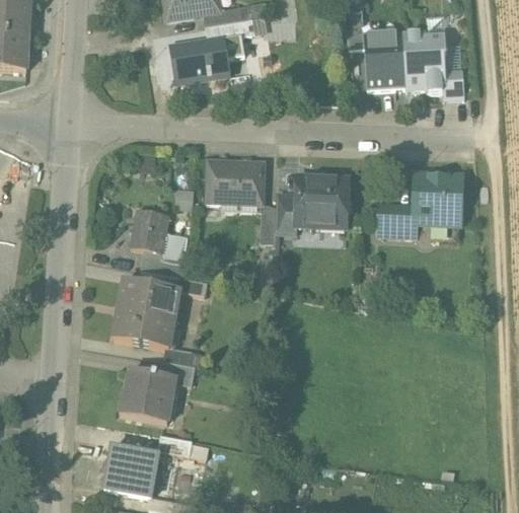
[(0,33),(27,35),(29,0),(0,0),(0,33)]
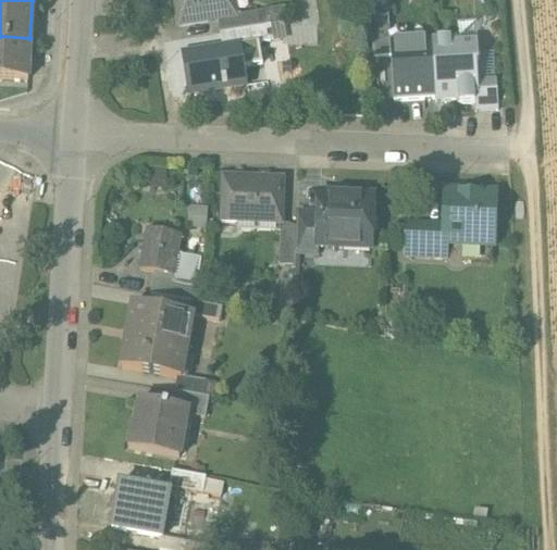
[(175,0),(180,23),(218,17),(235,15),(235,12),(233,0),(175,0)]
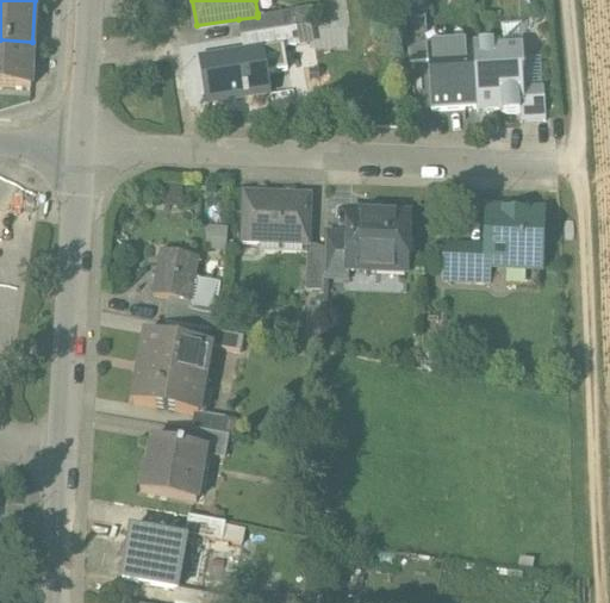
[(277,11),(279,26),(319,19),(317,5),(277,11)]
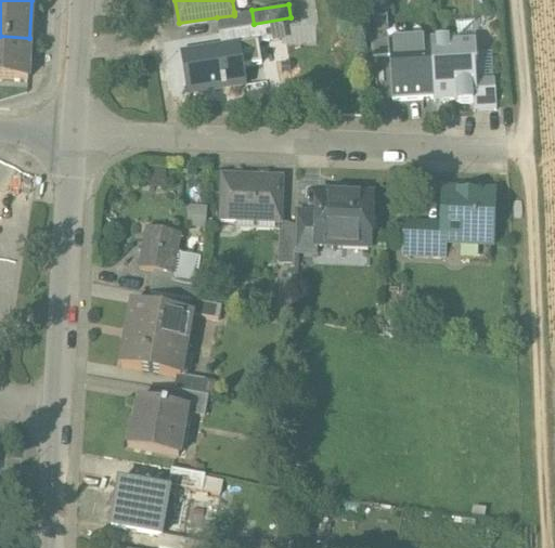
[(217,17),(219,29),(254,24),(252,10),(234,12),(234,15),(217,17)]
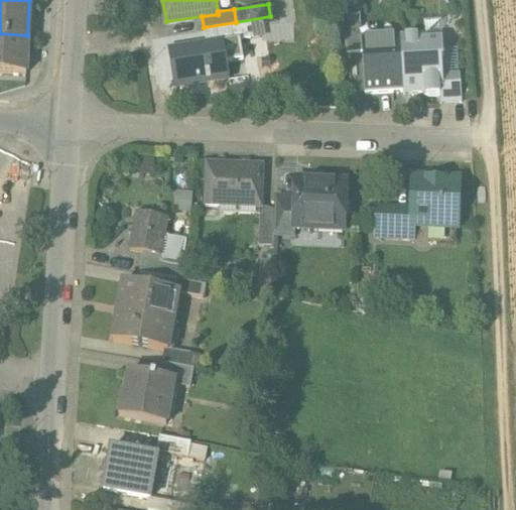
[(204,27),(206,41),(223,38),(250,34),(248,20),(236,22),(204,27)]
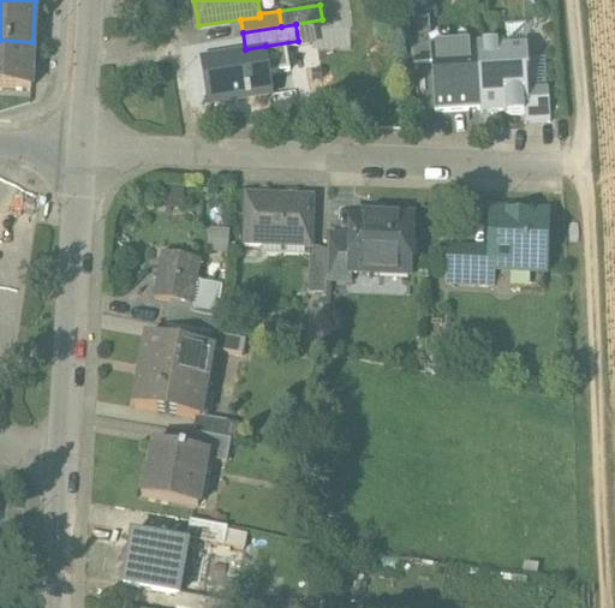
[(502,39),(477,40),(481,109),(505,108),(505,111),(524,109),(526,109),(525,88),(527,88),(527,87),(526,67),(529,67),(527,42),(502,43),(502,39)]
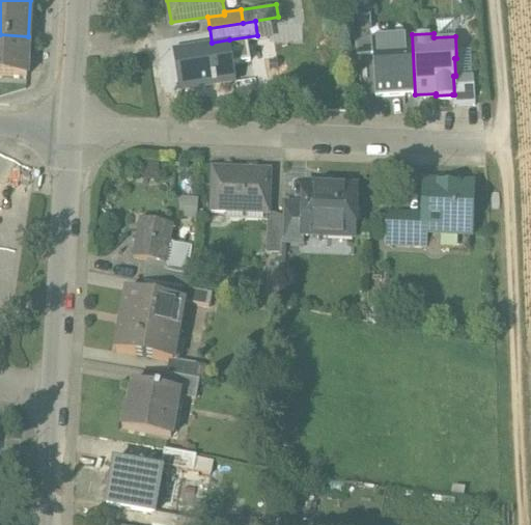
[(0,71),(25,73),(28,36),(0,34),(0,71)]
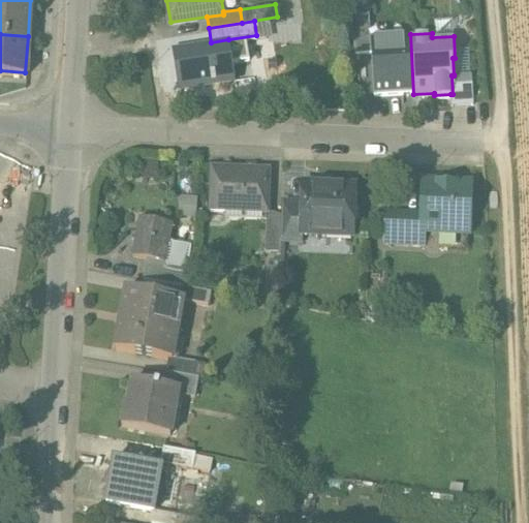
[(377,96),(413,94),(410,34),(374,36),(377,96)]
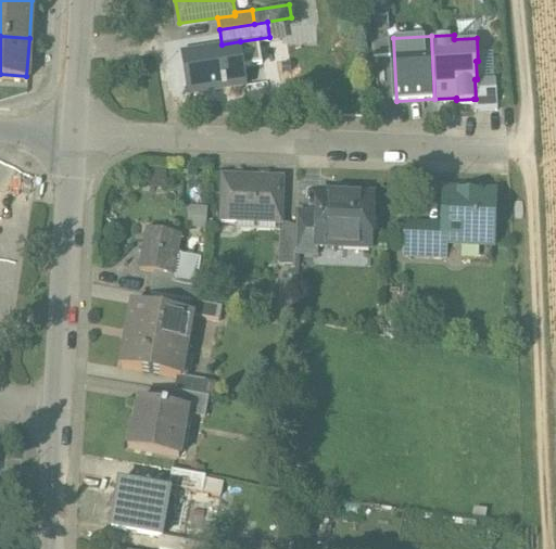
[(222,45),(185,51),(190,89),(245,80),(240,41),(222,45)]
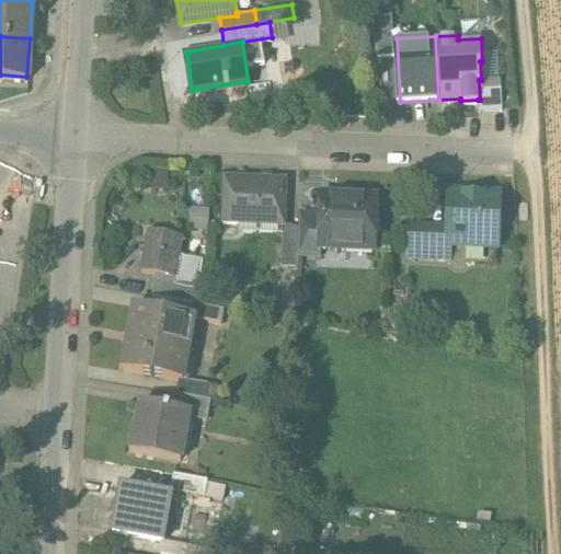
[(500,78),(481,79),(481,80),(479,80),(480,100),(478,100),(479,110),(502,108),(500,78)]
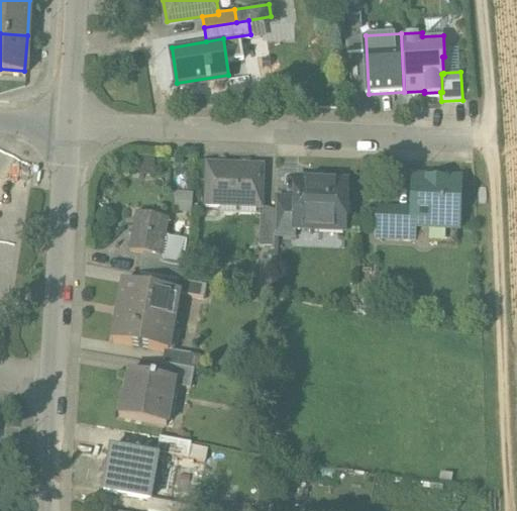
[(263,163),(207,161),(206,203),(262,204),(263,163)]
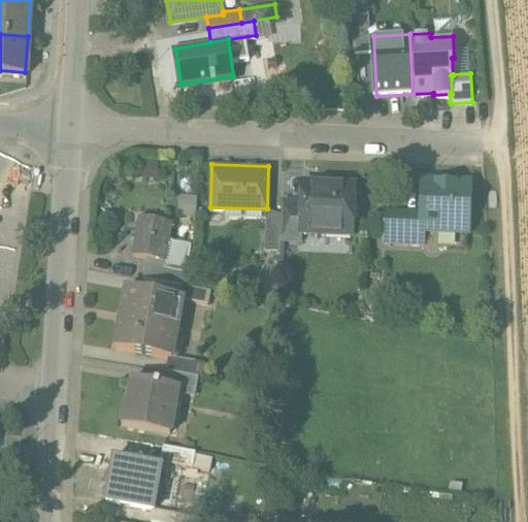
[(353,201),(353,184),(303,182),(302,200),(301,230),(302,230),(351,232),(352,223),(358,218),(358,207),(353,201)]
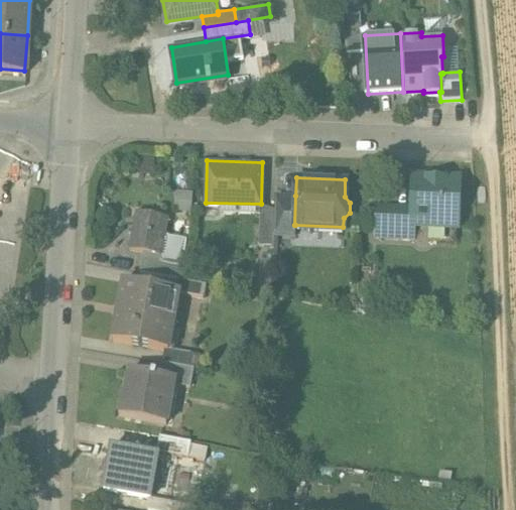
[(455,221),(456,179),(416,177),(414,209),(414,220),(415,220),(455,221)]
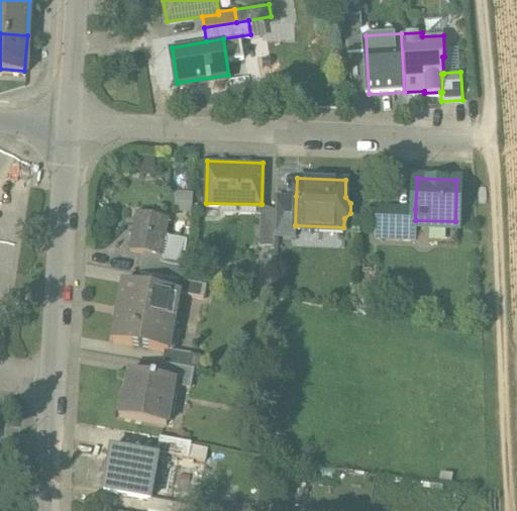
[(193,210),(194,190),(179,189),(178,210),(193,210)]
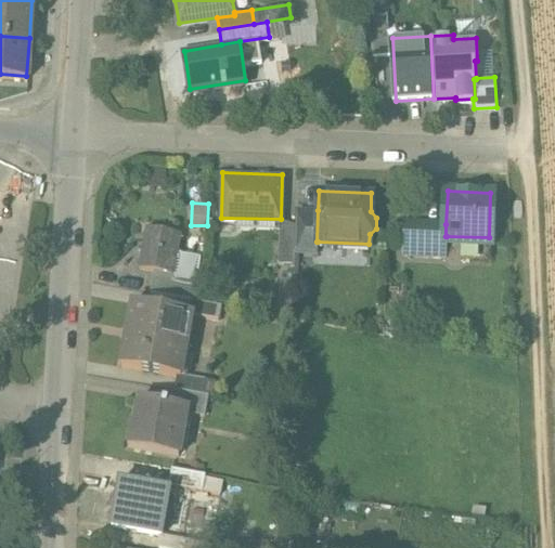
[(317,242),(318,210),(296,209),(295,223),(294,248),(318,249),(318,242),(317,242)]
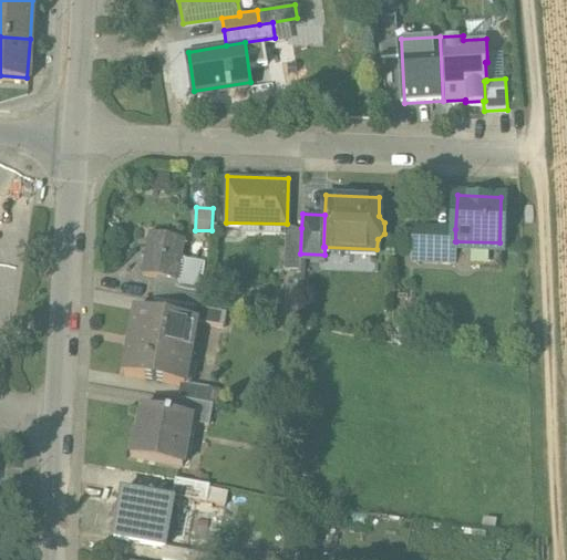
[(301,228),(287,221),(286,266),(300,266),(300,253),(301,228)]
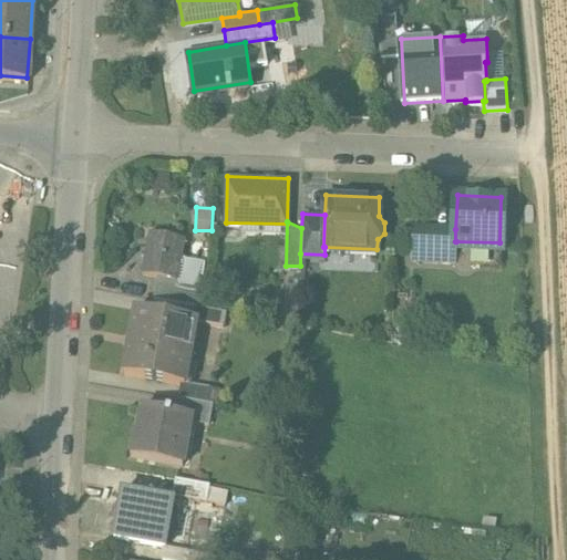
[(455,241),(455,229),(415,227),(415,255),(456,256),(456,241),(455,241)]
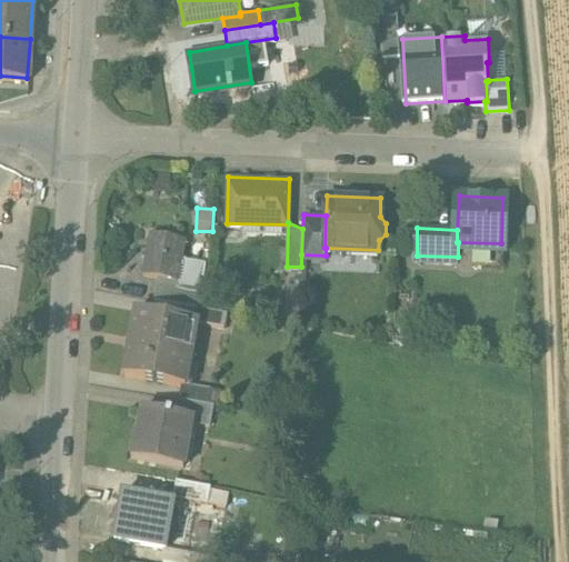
[(185,239),(150,232),(142,272),(178,279),(185,239)]
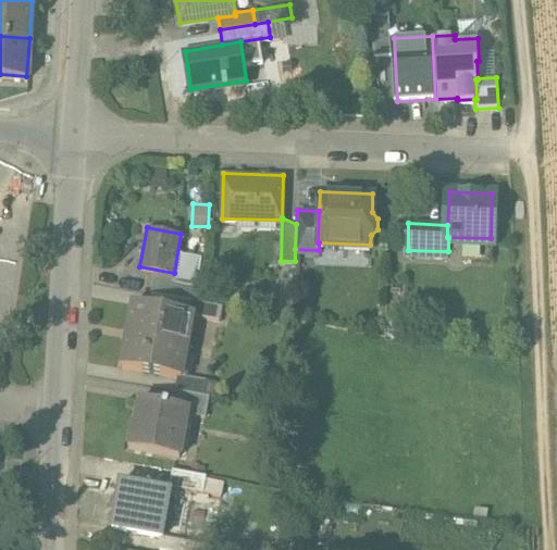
[(155,271),(153,275),(198,284),(202,254),(178,250),(174,273),(155,271)]
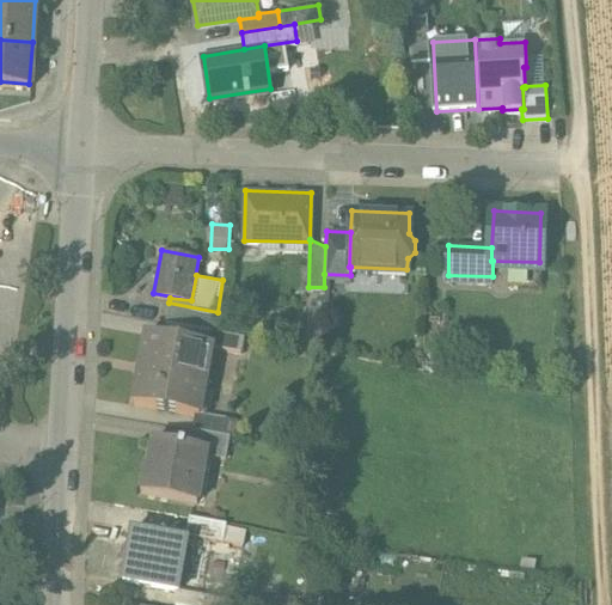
[(169,303),(166,319),(214,329),(218,312),(169,303)]
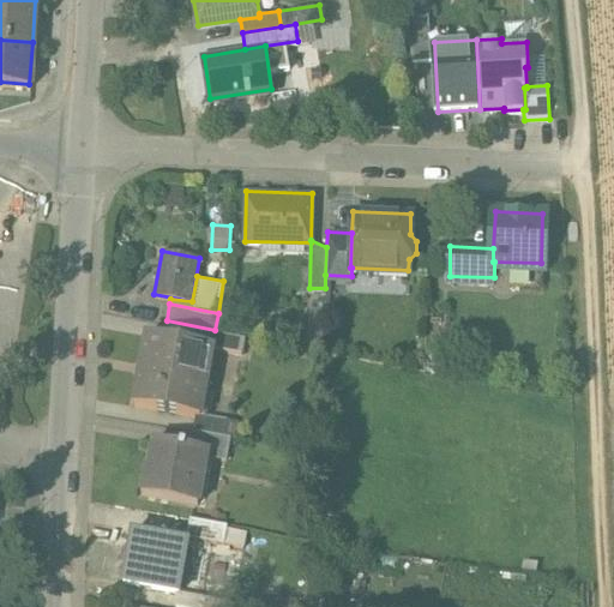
[(215,330),(212,343),(241,349),(244,335),(215,330)]
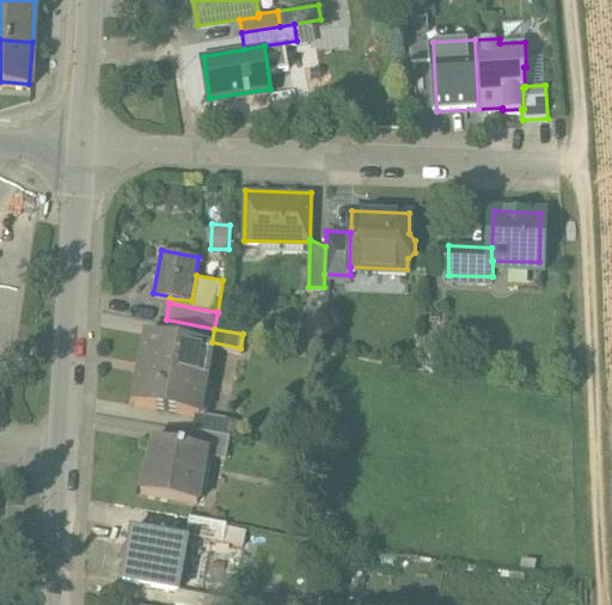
[(203,341),(146,330),(133,402),(197,414),(200,414),(200,411),(206,380),(196,378),(203,341)]
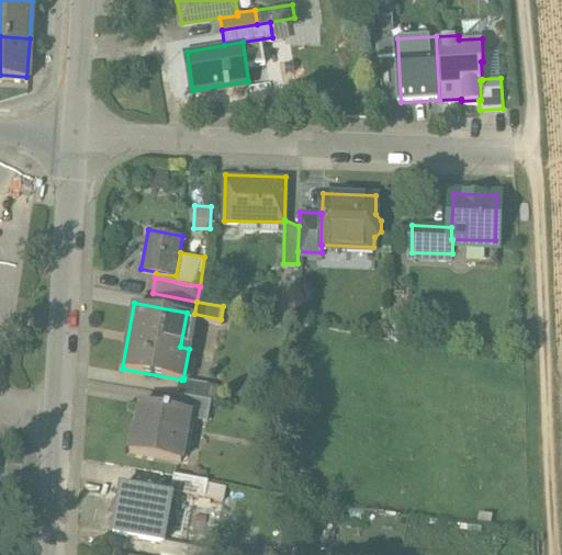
[(181,380),(179,392),(210,398),(214,399),(216,383),(183,377),(183,380),(181,380)]
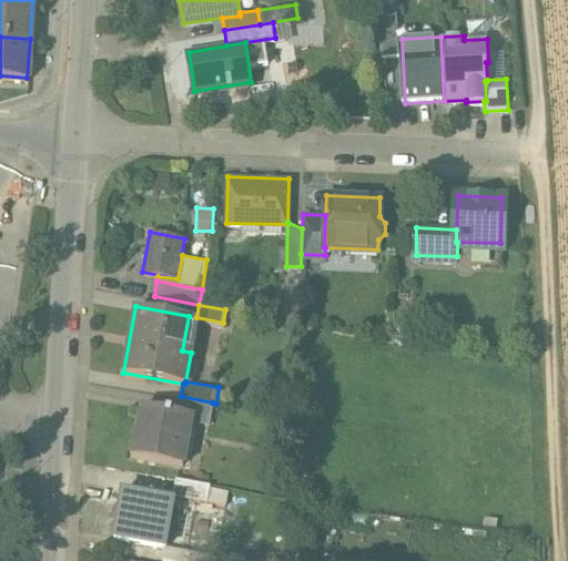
[(173,395),(171,409),(186,412),(185,419),(209,424),(212,403),(181,396),(173,395)]
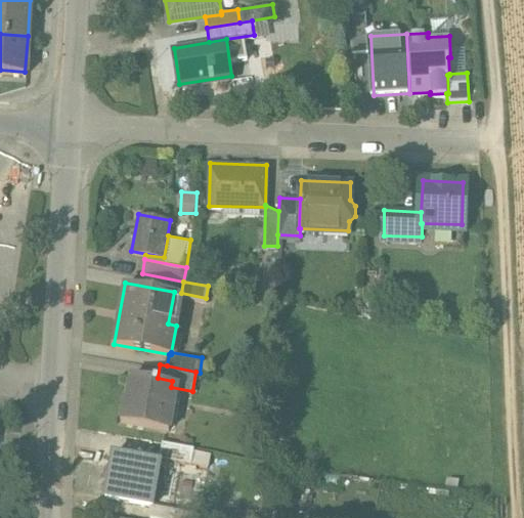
[(158,378),(131,374),(127,396),(124,396),(120,420),(164,428),(171,387),(172,381),(158,378)]
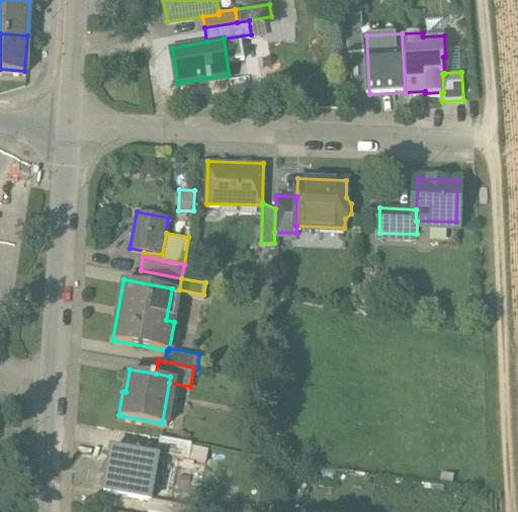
[(190,440),(161,435),(158,451),(187,456),(190,440)]
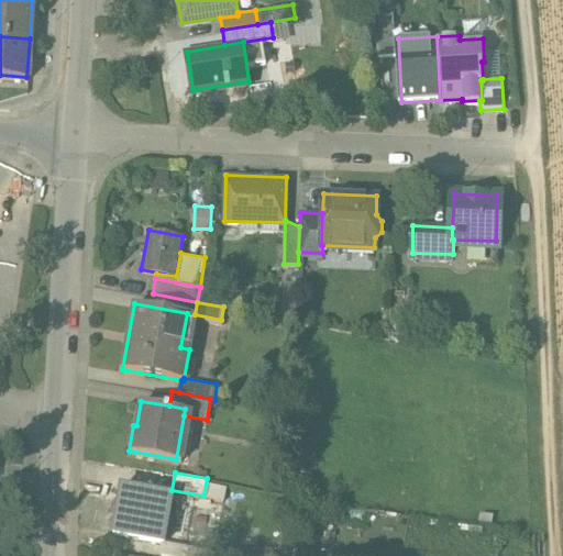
[(170,499),(123,490),(116,531),(163,540),(170,499)]
